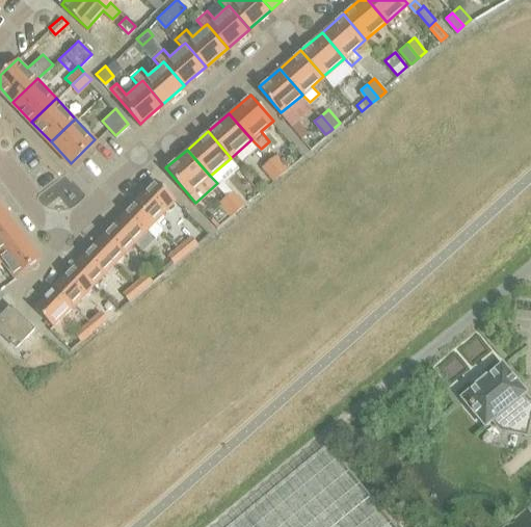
[(276,155),(269,160),(281,173),(287,167),(276,155)]
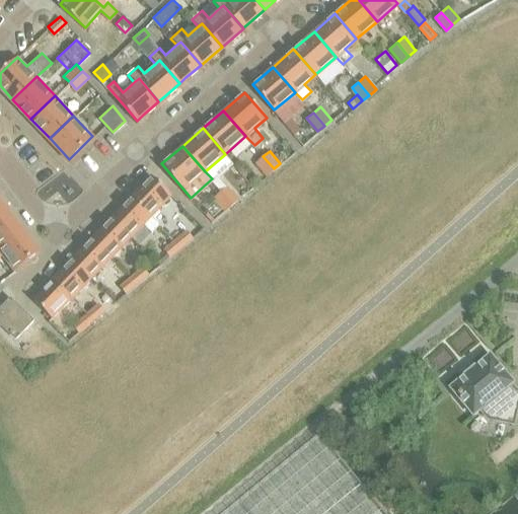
[(267,174),(274,168),(263,156),(256,161),(267,174)]
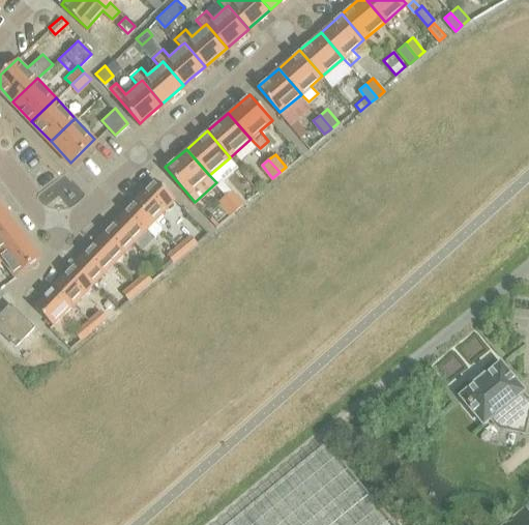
[(154,178),(134,200),(153,219),(174,197),(154,178)]
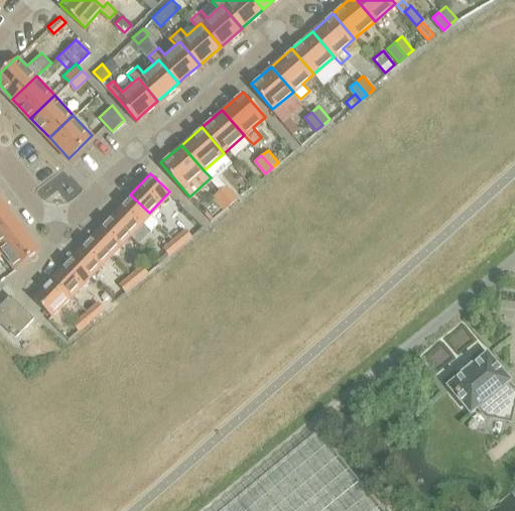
[(227,184),(220,189),(231,202),(237,197),(227,184)]
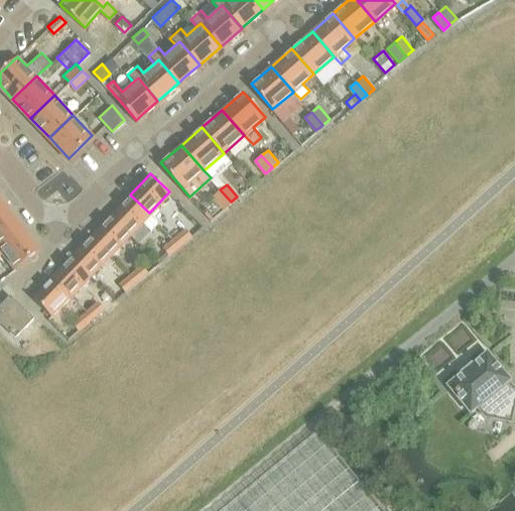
[(224,208),(231,202),(220,189),(214,196),(224,208)]
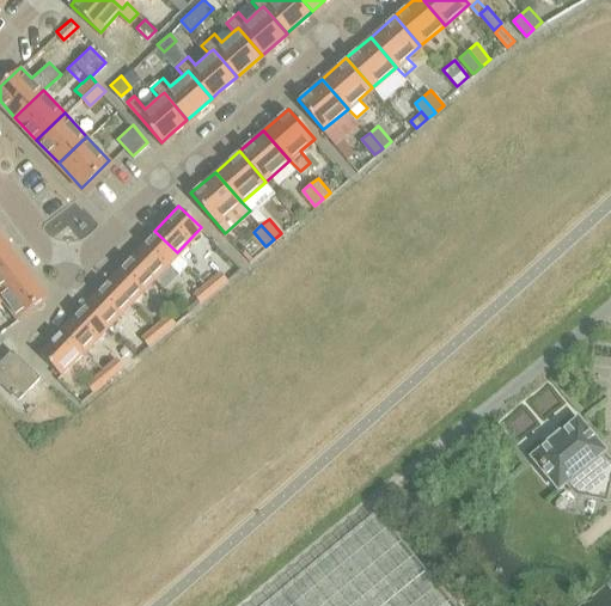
[(169,261),(177,252),(154,231),(132,255),(154,276),(156,275),(166,286),(179,273),(169,261)]
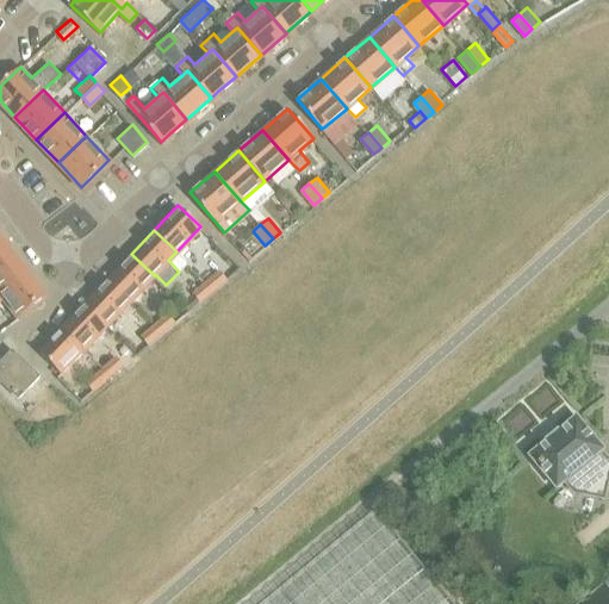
[(0,286),(25,267),(6,242),(0,246),(0,286)]
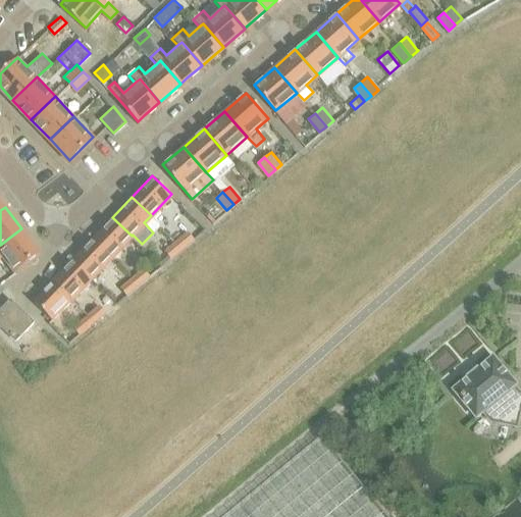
[(112,217),(93,238),(111,256),(132,236),(112,217)]
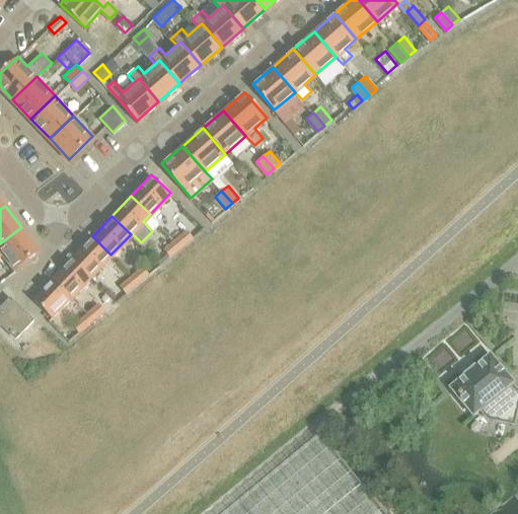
[(39,250),(21,227),(0,243),(0,255),(3,253),(15,269),(39,250)]
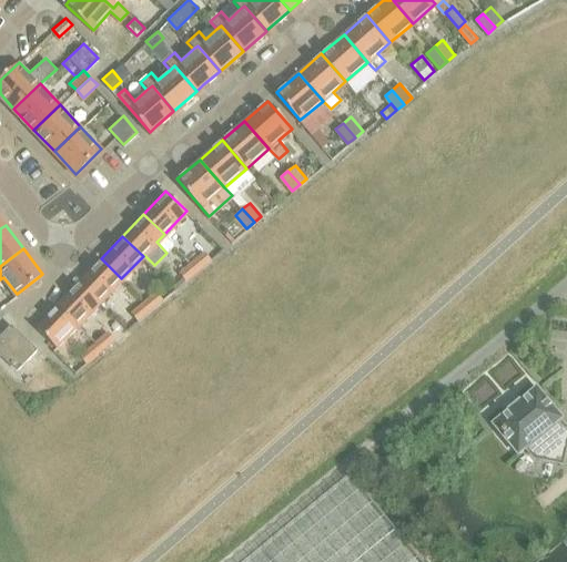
[(204,251),(192,261),(199,267),(210,257),(204,251)]
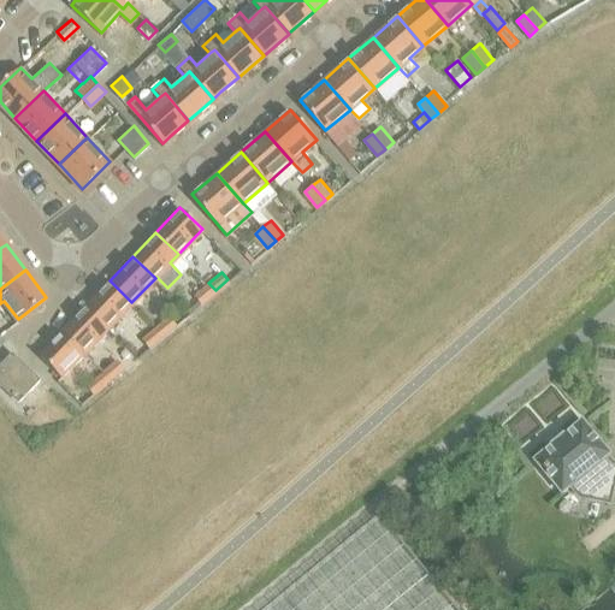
[(110,280),(86,305),(108,326),(131,302),(110,280)]
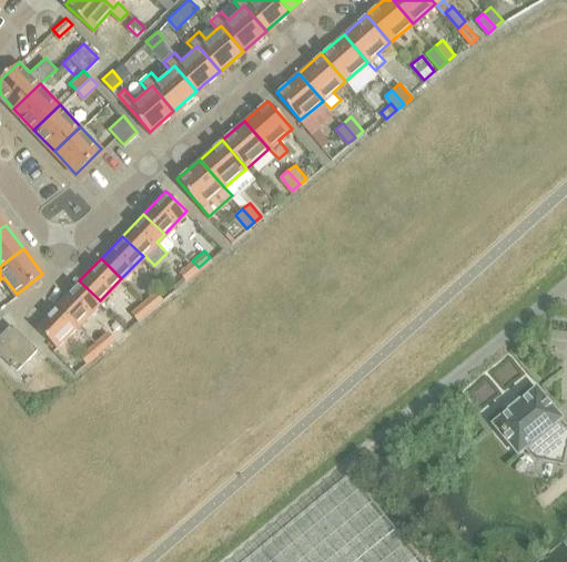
[(185,278),(199,267),(192,261),(180,272),(185,278)]
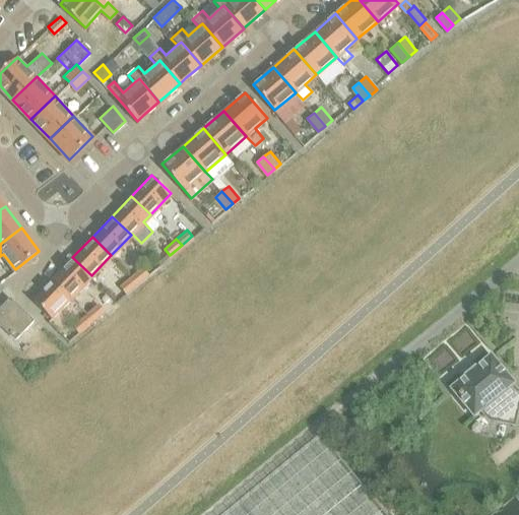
[(72,257),(53,277),(72,296),(91,275),(72,257)]
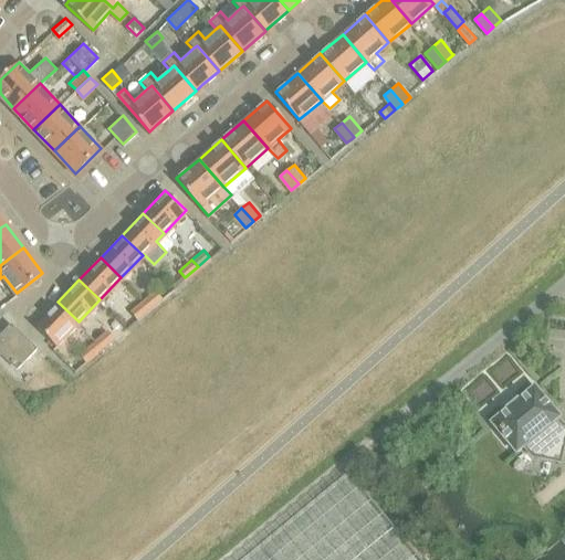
[(155,289),(144,299),(150,306),(161,297),(155,289)]
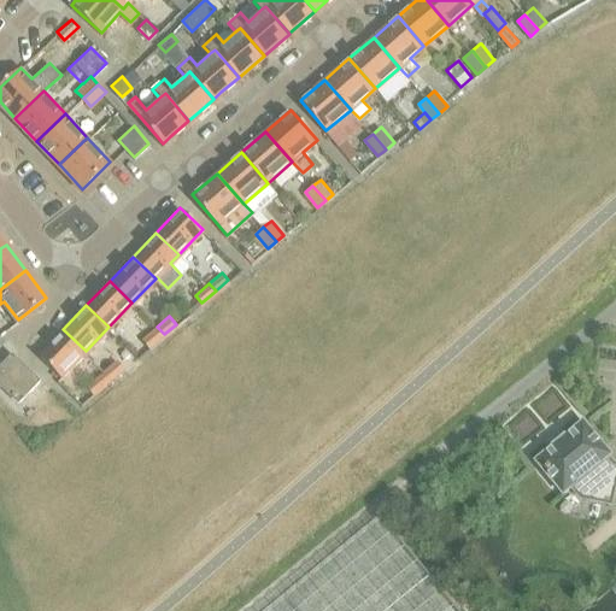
[(151,346),(164,334),(157,327),(144,338),(151,346)]
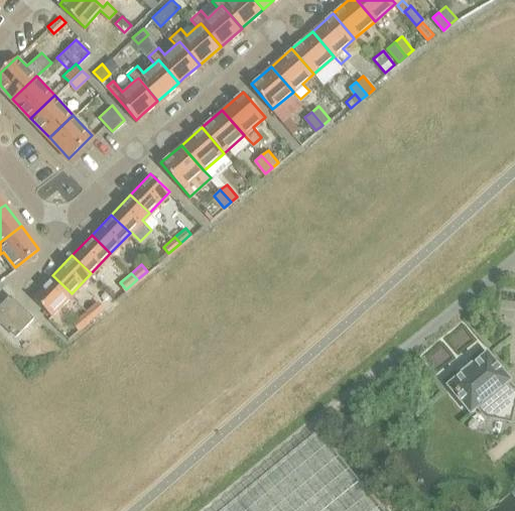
[(51,314),(72,293),(52,275),(33,295),(51,314)]
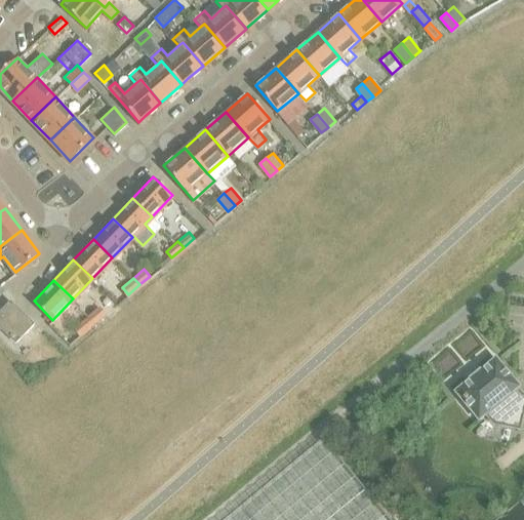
[(0,328),(13,343),(33,323),(10,301),(0,311),(0,328)]
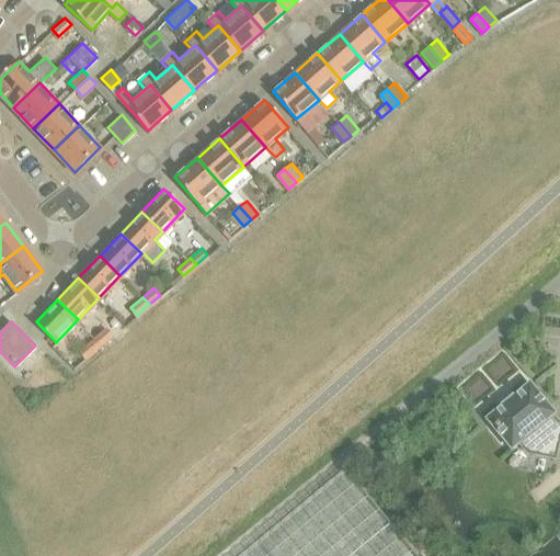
[(106,327),(95,336),(103,343),(113,335),(106,327)]
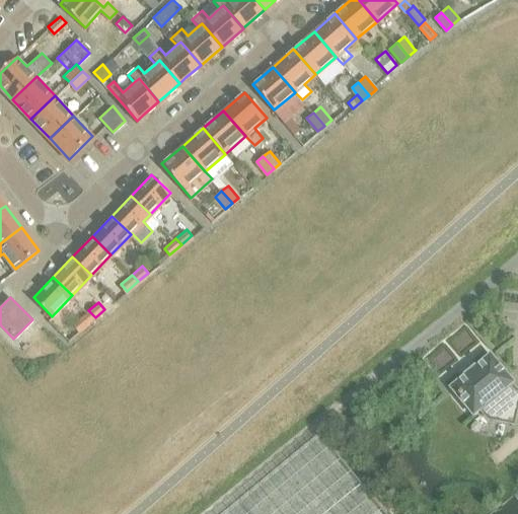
[(79,331),(95,317),(88,310),(73,323),(79,331)]
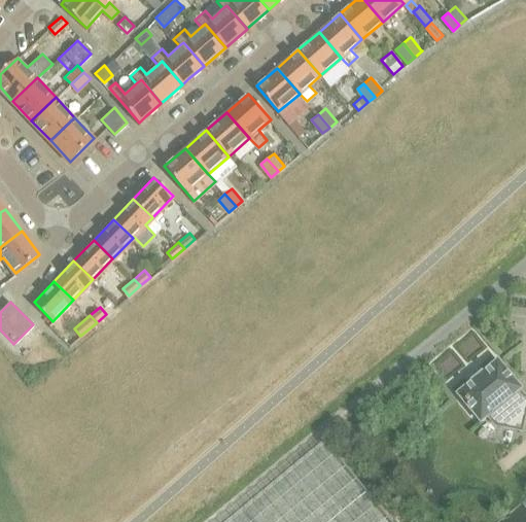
[(521,427),(525,412),(525,396),(521,391),(523,390),(497,359),(458,392),(481,419),(488,413),(495,422),(521,427)]
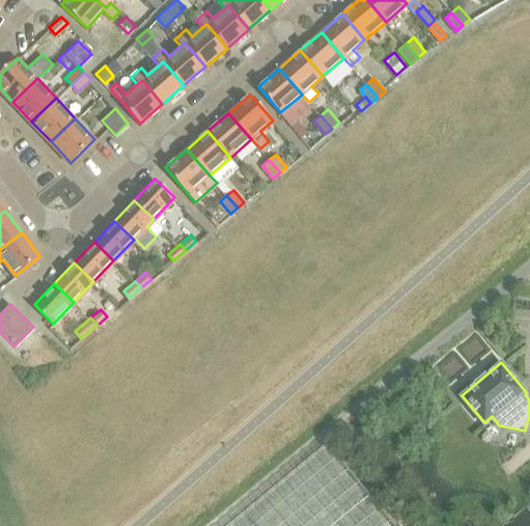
[(397,525),(328,441),(225,525),(397,525)]
